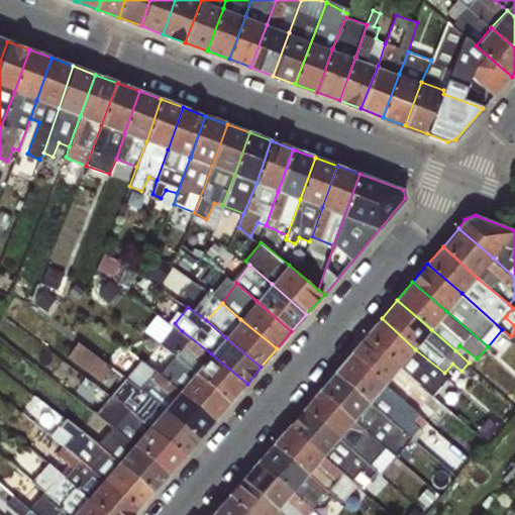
[(444,373),(415,349),(382,318),(367,335),(400,365),(433,395),(447,376),(444,373)]
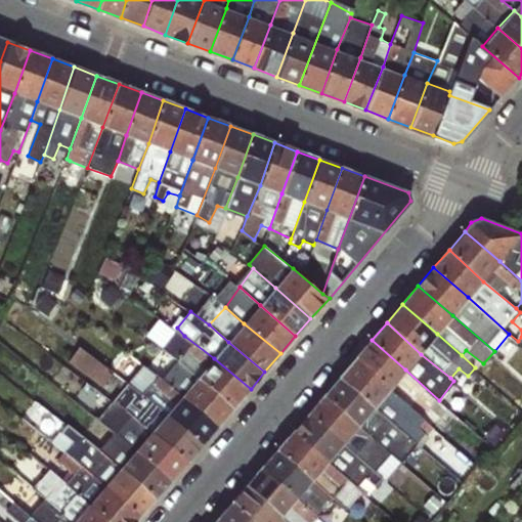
[(235,407),(251,389),(214,358),(184,336),(174,348),(168,344),(164,348),(199,377),(235,407)]
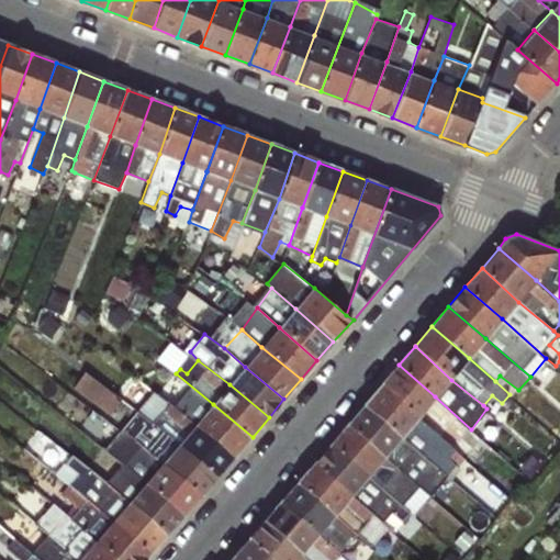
[(435,396),(399,365),(381,384),(418,416),(463,456),(479,437),(471,429),(435,396)]
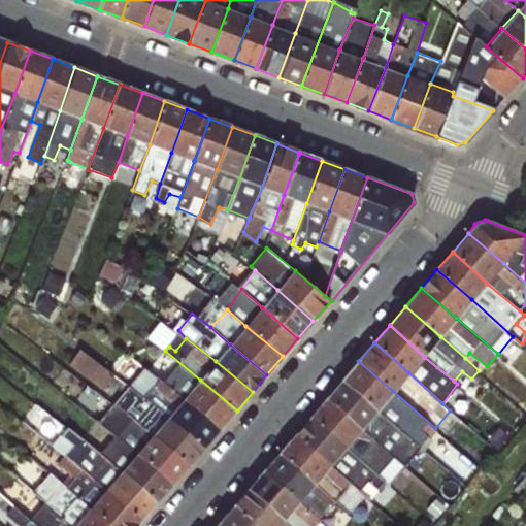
[(109,387),(121,371),(86,346),(74,362),(109,387)]
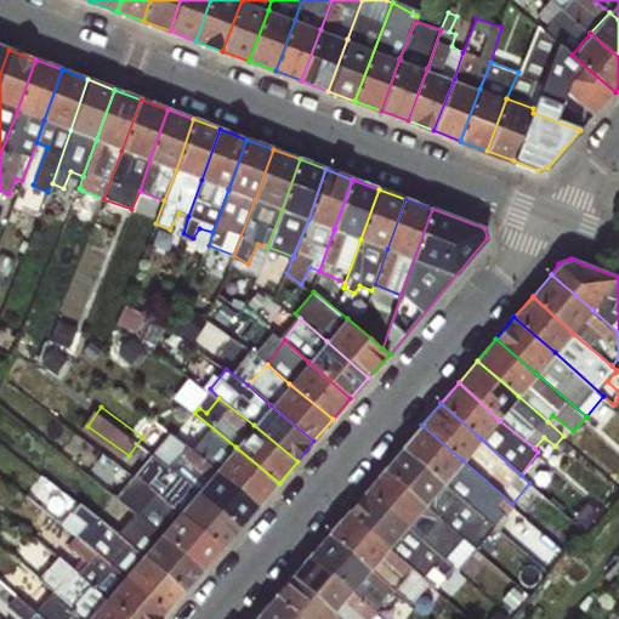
[(279,483),(236,447),(194,413),(183,426),(199,439),(193,448),(216,470),(257,506),(279,483)]
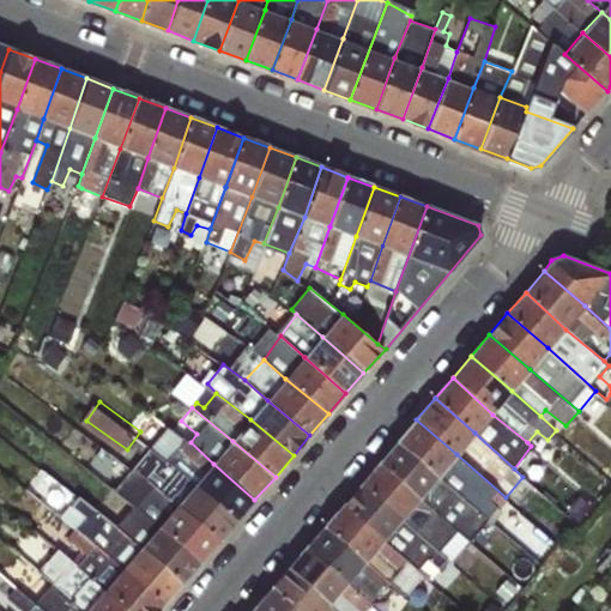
[(506,497),(457,454),(416,419),(398,441),(439,476),(488,519),(506,497)]
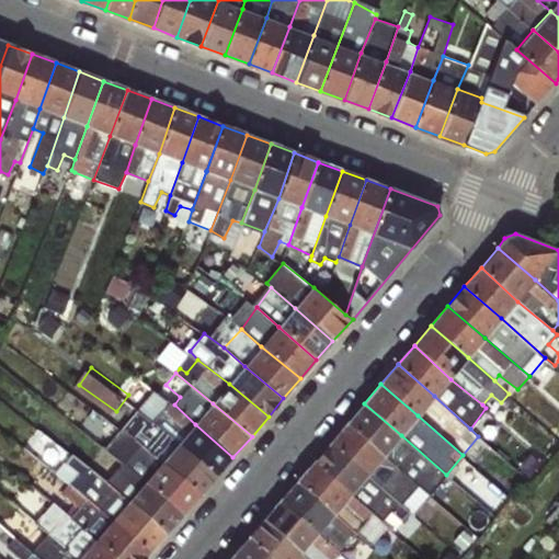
[(218,475),(232,457),(195,424),(174,405),(155,390),(137,410),(179,442),(218,475)]
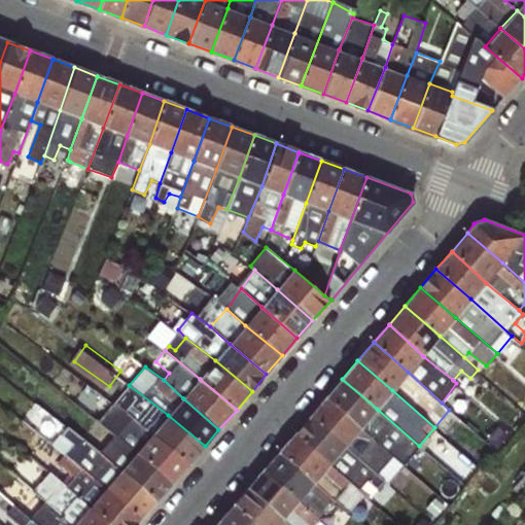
[(326,397),(361,426),(399,460),(405,463),(419,446),(377,409),(342,379),(326,397)]
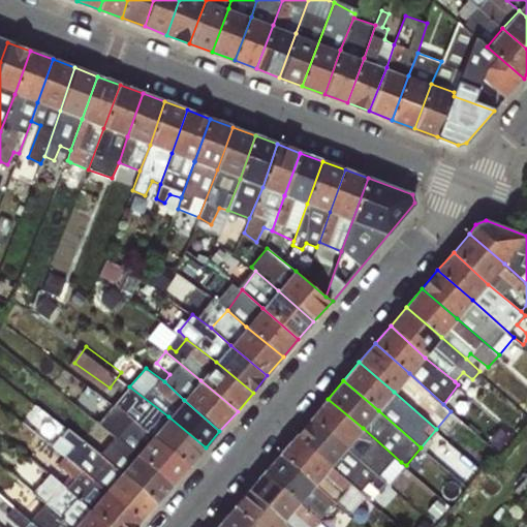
[(206,447),(168,416),(129,386),(115,404),(153,435),(190,466),(206,447)]
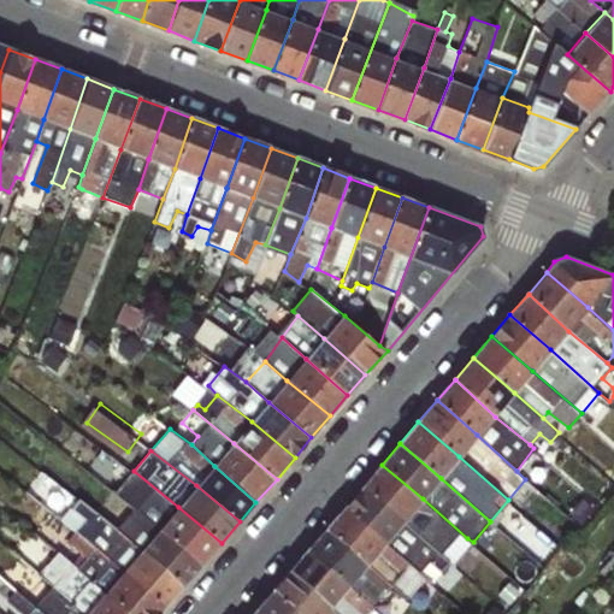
[(423,499),(382,465),(364,485),(403,520),(449,560),(467,538),(423,499)]
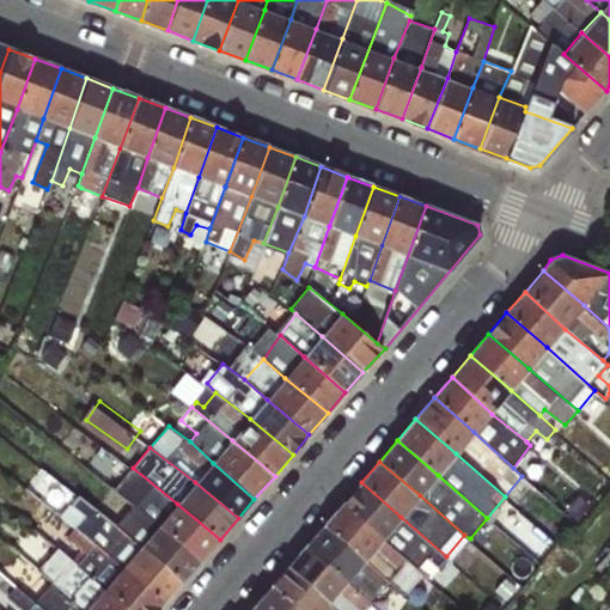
[(202,561),(220,540),(177,504),(133,468),(117,490),(134,506),(159,524),(202,561)]
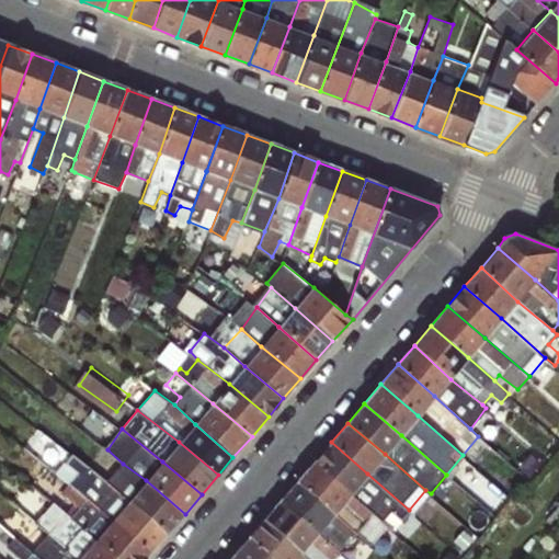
[(394,528),(409,510),(367,474),(331,442),(314,461),(351,493),(374,513),(394,528)]
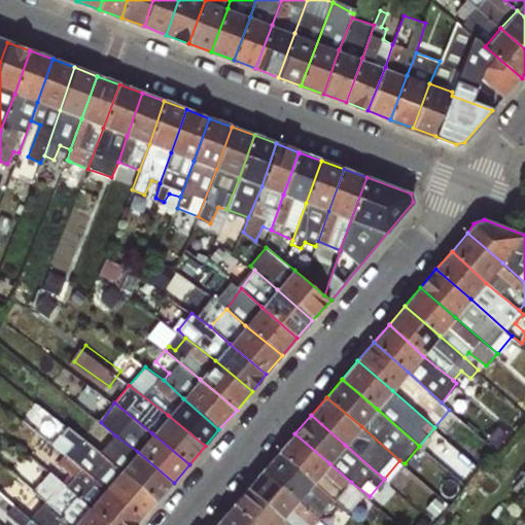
[(142,519),(158,500),(120,469),(101,452),(69,427),(54,445),(64,455),(105,488),(142,519)]
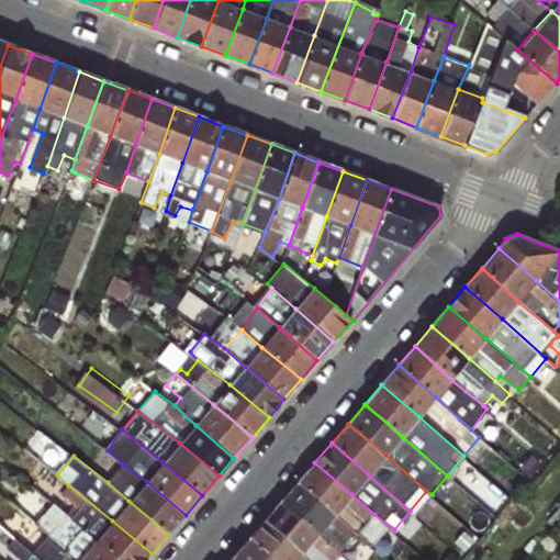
[(374,514),(351,494),(314,462),(298,482),(335,514),(357,534),(374,514)]
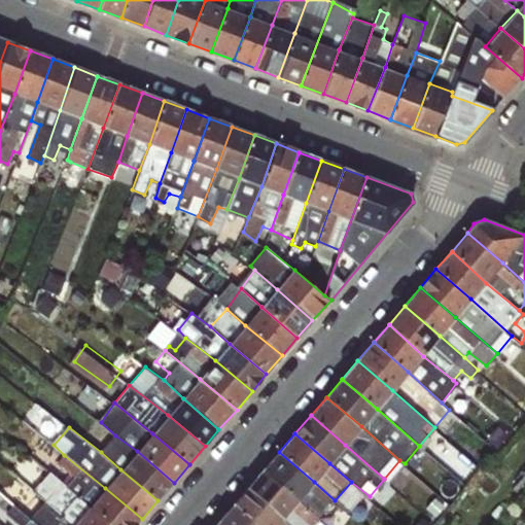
[(174,483),(137,451),(115,435),(101,452),(120,469),(158,500),(174,483)]
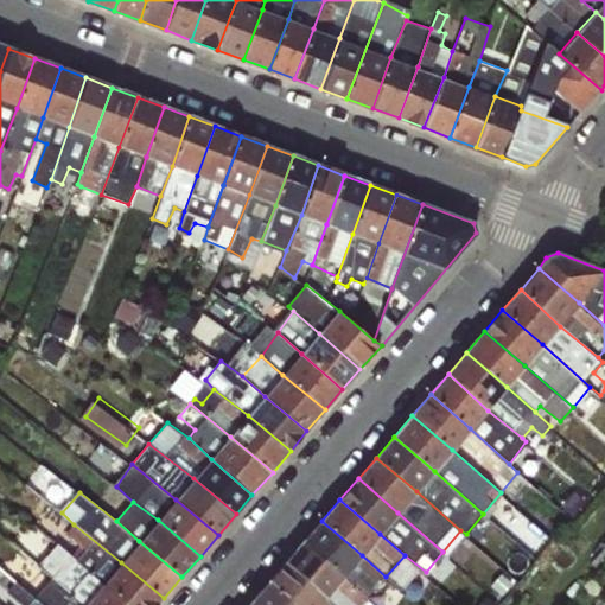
[(362,555),(322,521),(304,541),(344,575),(376,604),(381,604),(396,586),(386,577),(362,555)]
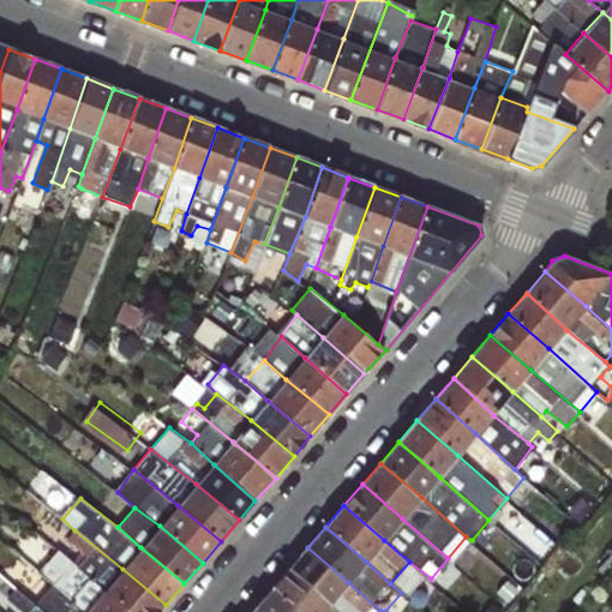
[(130,611),(160,611),(166,605),(123,569),(75,531),(66,540),(75,547),(69,556),(105,591),(130,611)]
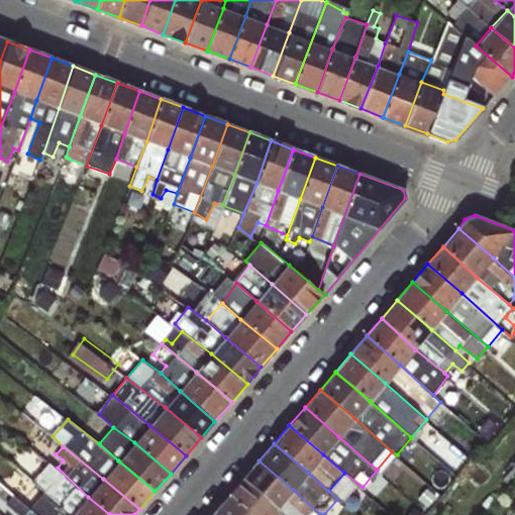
[(320,514),(293,490),(259,460),(243,479),(277,508),(285,514),(320,514)]
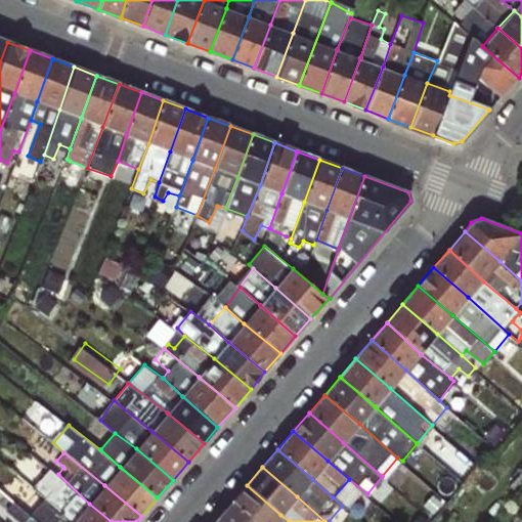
[(111,521),(89,504),(58,474),(50,469),(34,487),(46,499),(74,521),(111,521)]
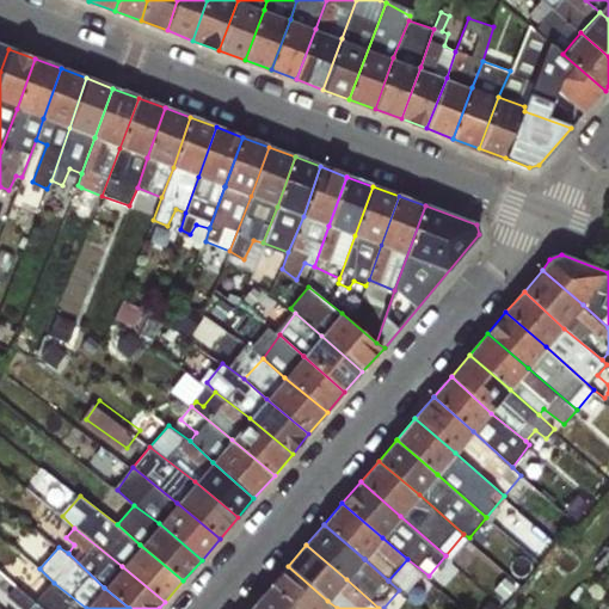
[(337,608),(327,601),(288,566),(269,588),(294,608),(337,608)]
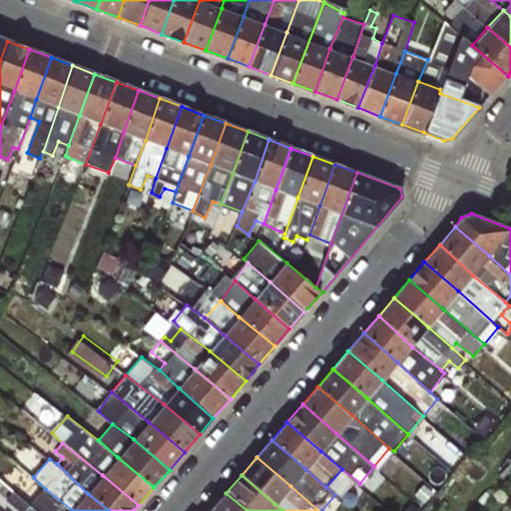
[(72,510),(45,489),(31,506),(36,510),(72,510)]
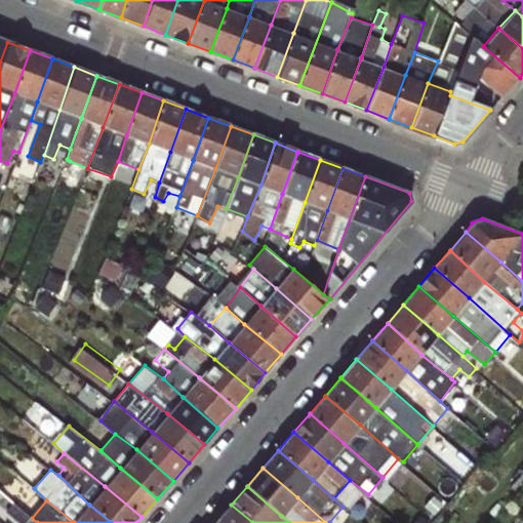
[(37,522),(32,518),(13,504),(7,512),(19,522),(37,522)]
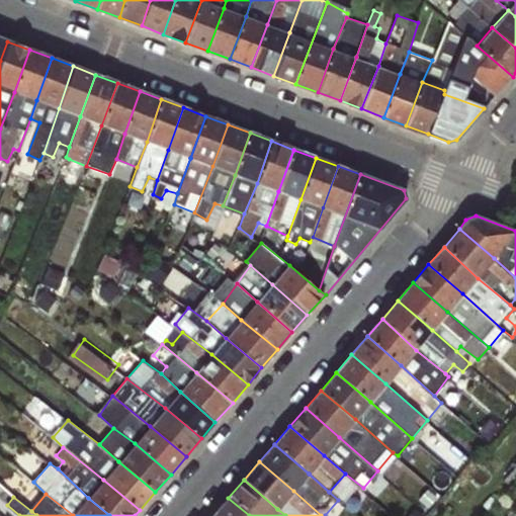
[(249,515),(228,498),(212,515),(249,515)]
